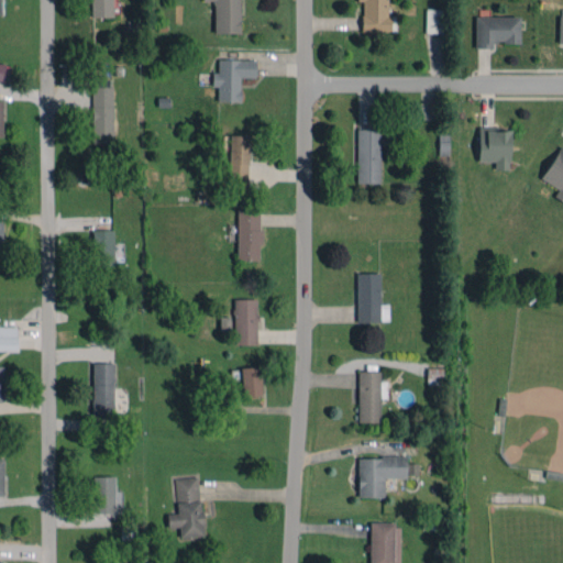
[(112,17),(111,0),(90,0),(91,17),(112,17)]
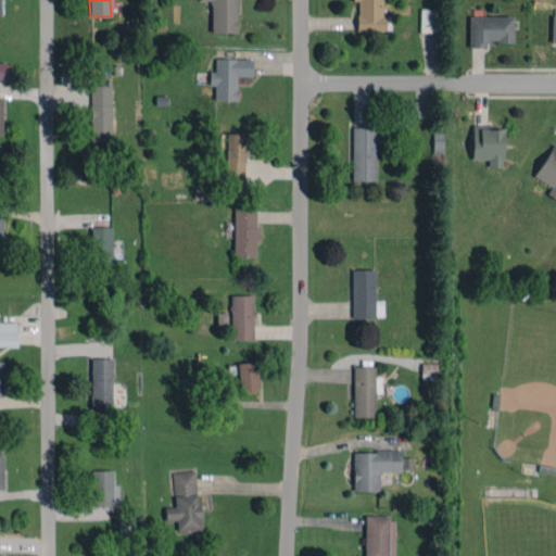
[(199,0),(200,0),(211,1),(211,33),(237,33),(236,0),(199,0)]
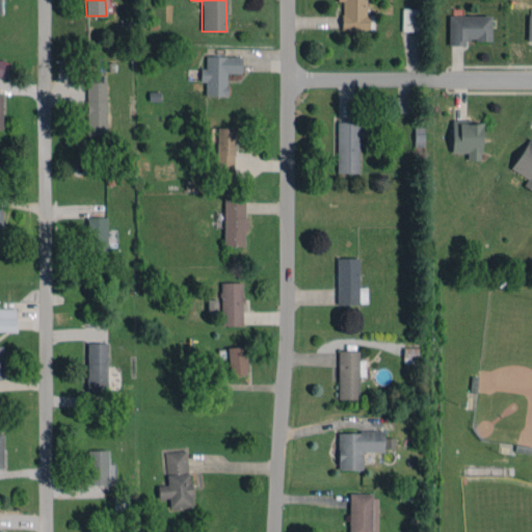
[(366,0),(337,0),(338,1),(341,1),(342,31),(367,30),(366,0)]
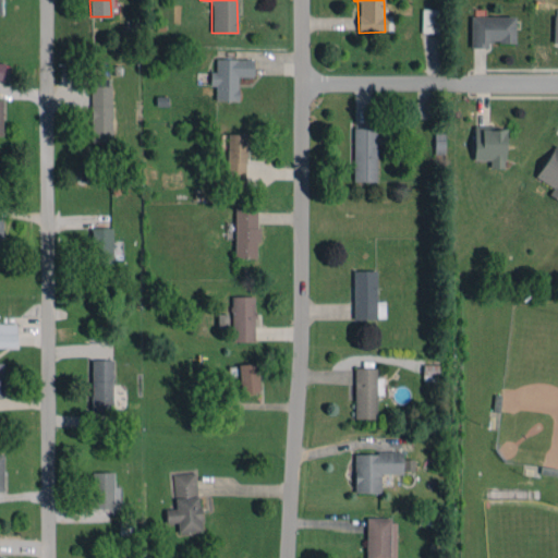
[(437,33),(438,9),(422,9),(421,32),(437,33)]
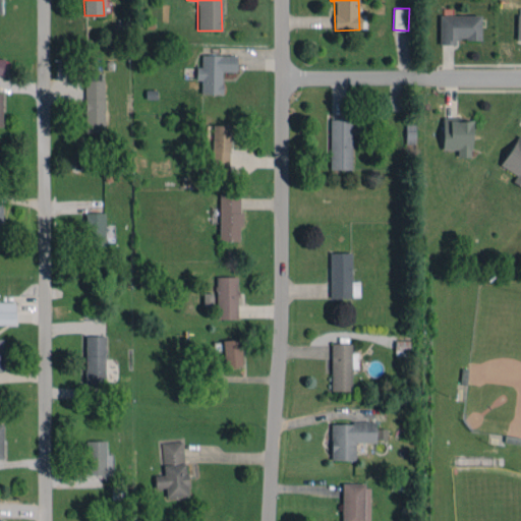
[(480,15),(440,14),(440,44),(457,45),(457,39),(480,40),(480,15)]
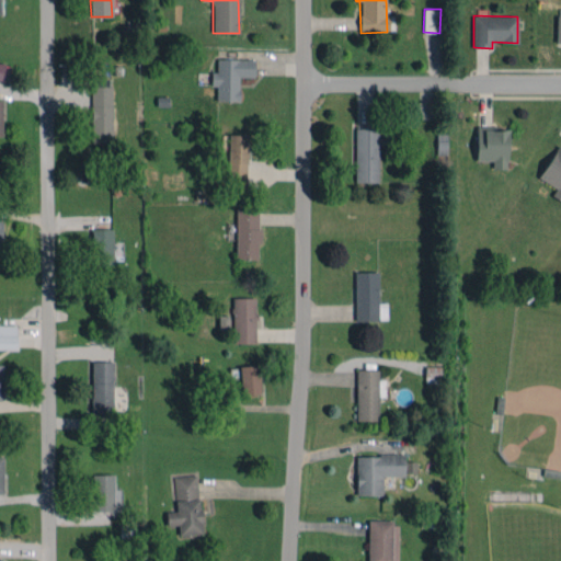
[(239,101),(239,77),(254,77),(254,59),(217,59),(216,71),(212,71),(210,87),(216,87),(216,101),(239,101)]
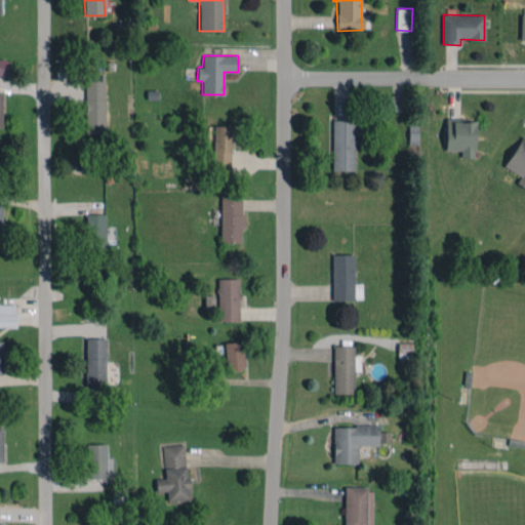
[(105,80),(84,81),(85,133),(106,133),(105,80)]
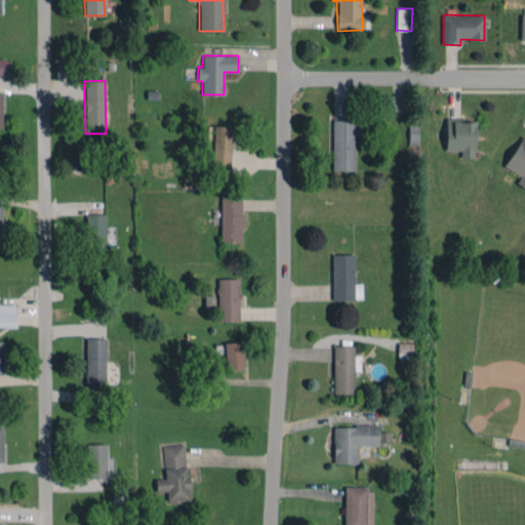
[(355,170),(355,120),(332,120),(332,170),(355,170)]
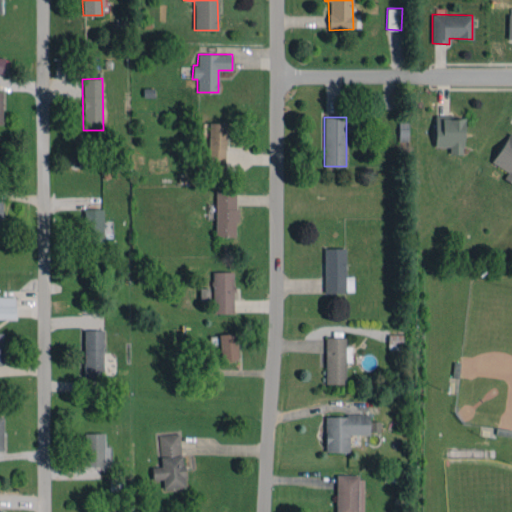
[(435,146),(449,146),(449,154),(462,154),(463,117),(435,117),(435,146)]
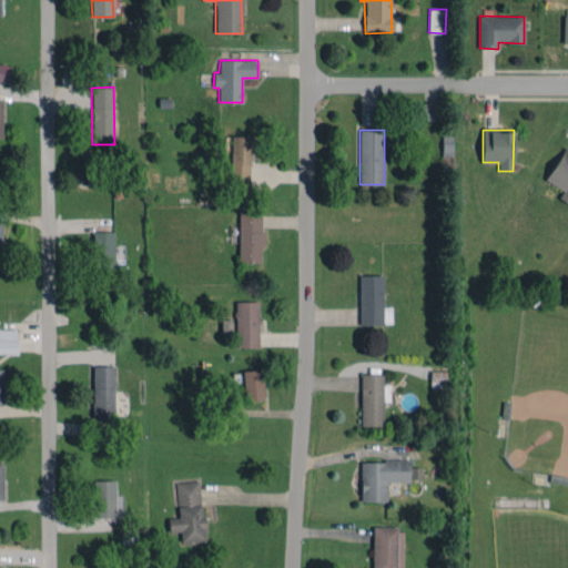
[(230,189),(250,189),(251,137),(230,135),(230,189)]
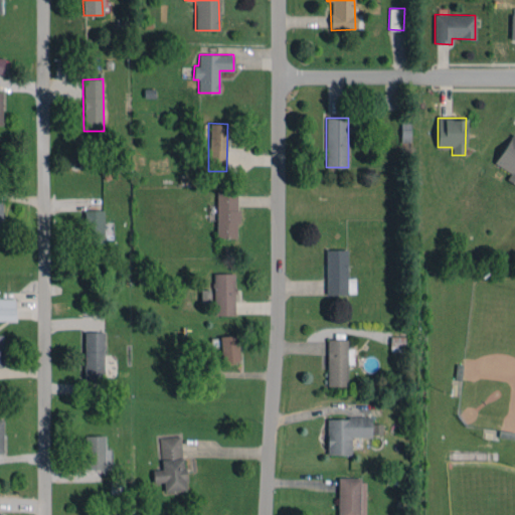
[(495,164),(510,172),(506,180),(514,184),(514,135),(511,133),(495,164)]
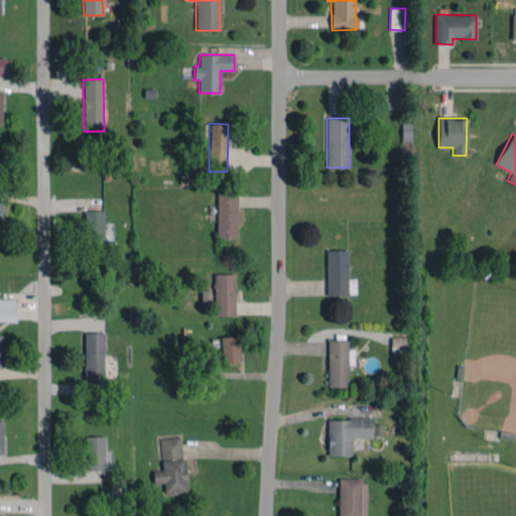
[(217,238),(238,238),(238,190),(217,191),(217,238)]
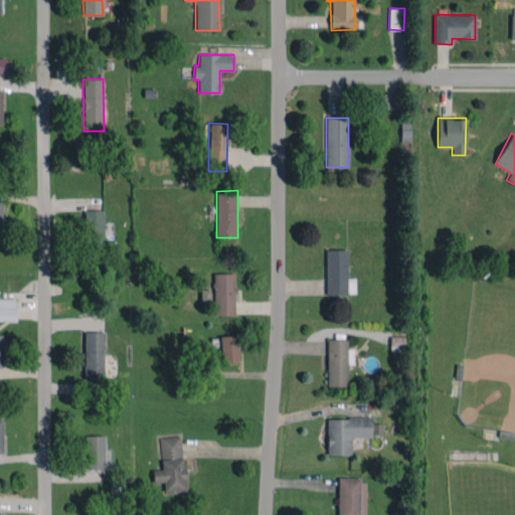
[(104,209),(84,210),(86,243),(104,243),(104,209)]
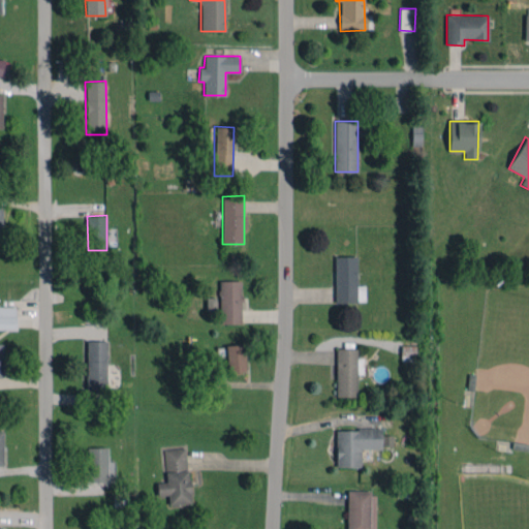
[(336,303),(358,303),(356,256),(335,256),(336,303)]
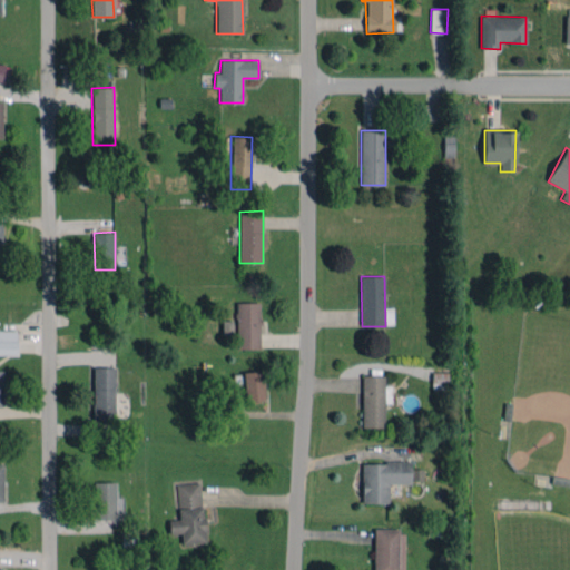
[(259,303),(237,302),(236,349),(259,349),(259,303)]
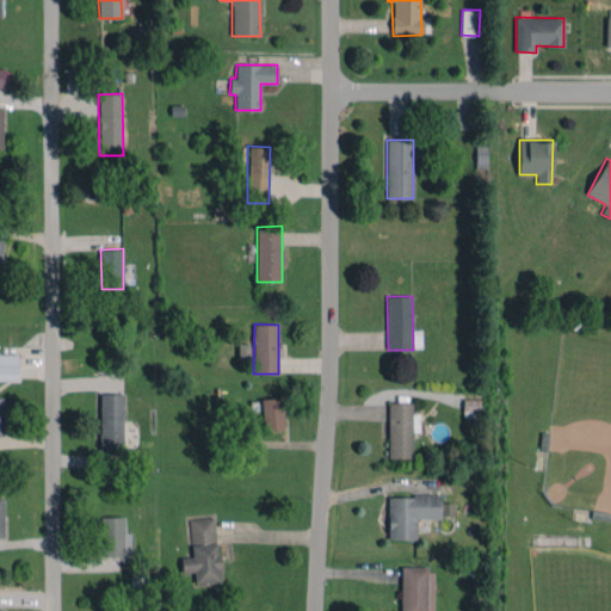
[(239,359),(248,360),(250,344),(239,344),(239,359)]
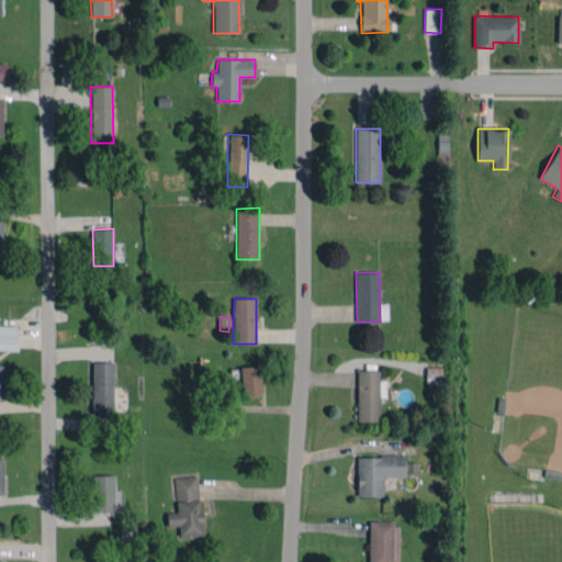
[(0,349),(17,349),(17,326),(0,325),(0,349)]
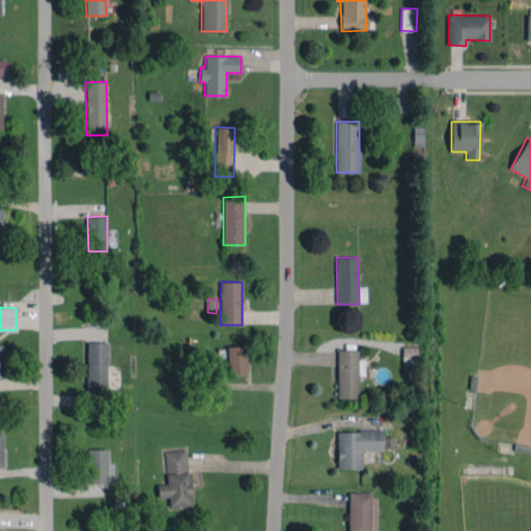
[(87,394),(108,394),(107,341),(86,342),(87,394)]
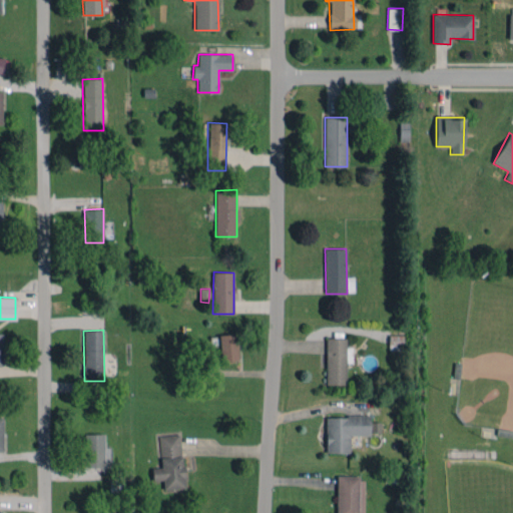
[(238,360),(237,334),(219,335),(220,361),(238,360)]
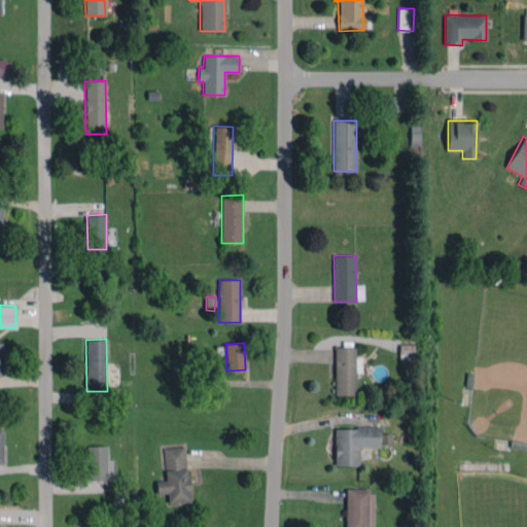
[(355,395),(355,347),(335,347),(335,395),(355,395)]
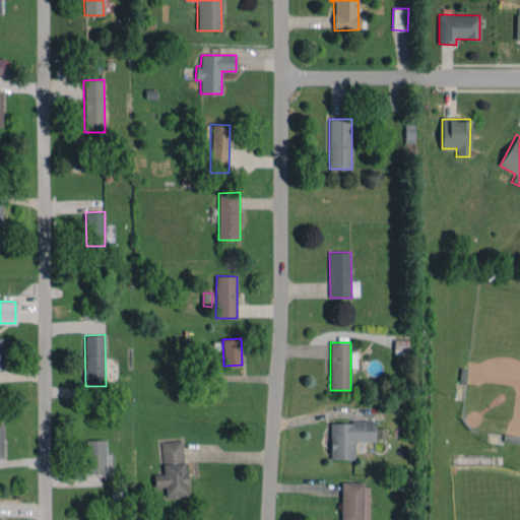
[(354,459),(354,441),(375,442),(375,421),(330,420),(330,459),(354,459)]
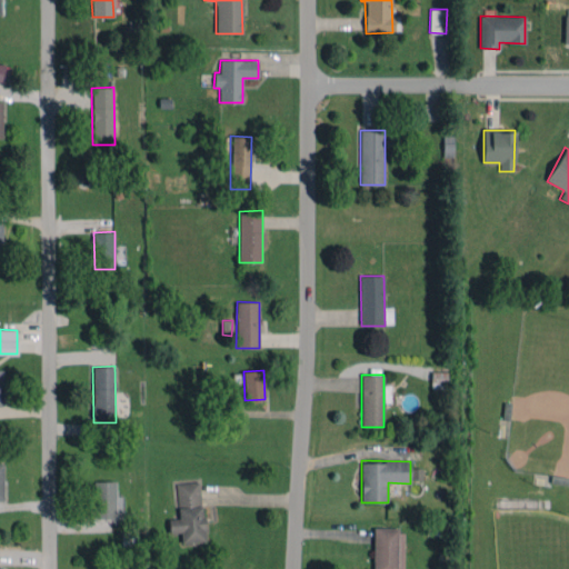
[(93,517),(122,517),(122,500),(116,500),(116,480),(93,481),(93,517)]
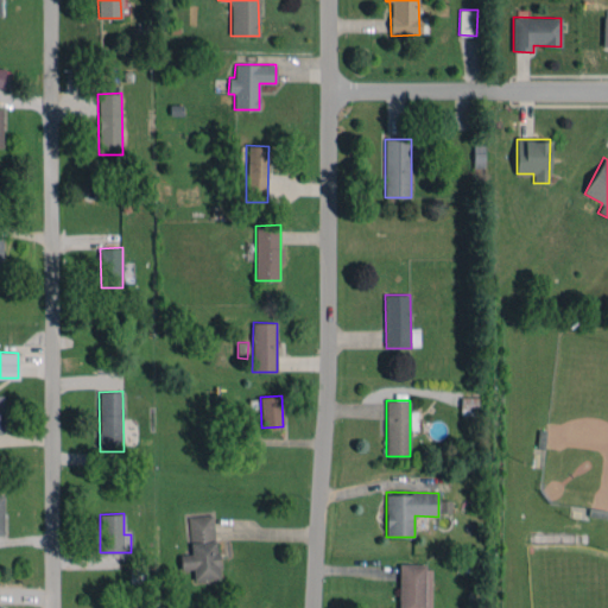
[(181,569),(192,569),(194,580),(217,578),(215,514),(189,515),(190,553),(179,555),(181,569)]
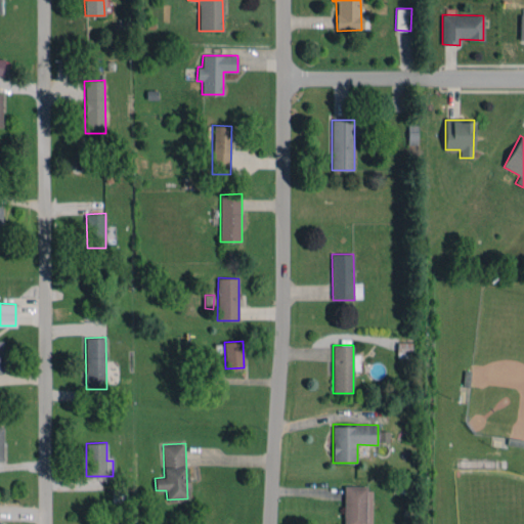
[(370,523),(373,487),(344,486),(343,523),(370,523)]
